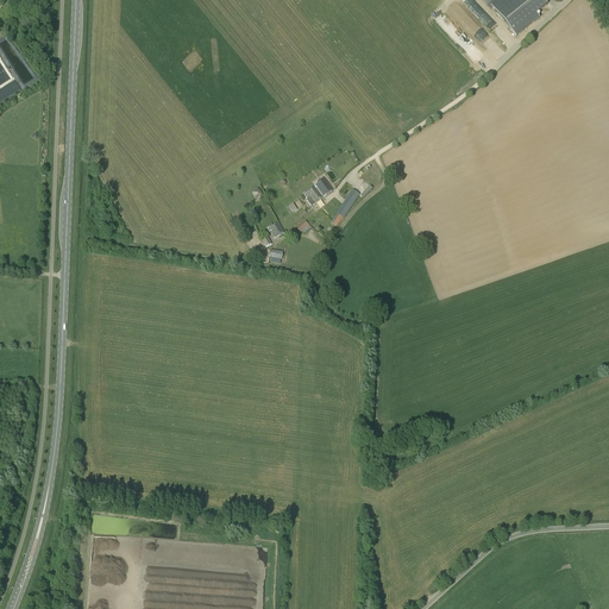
[(493,8),(502,0),(482,0),(490,10),(493,8)]
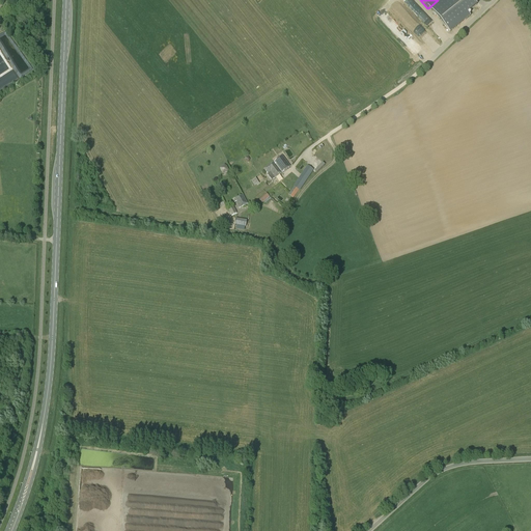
[(467,12),(477,5),(472,0),(438,0),(429,7),(443,23),(458,9),(467,19),(470,17),(467,12)]
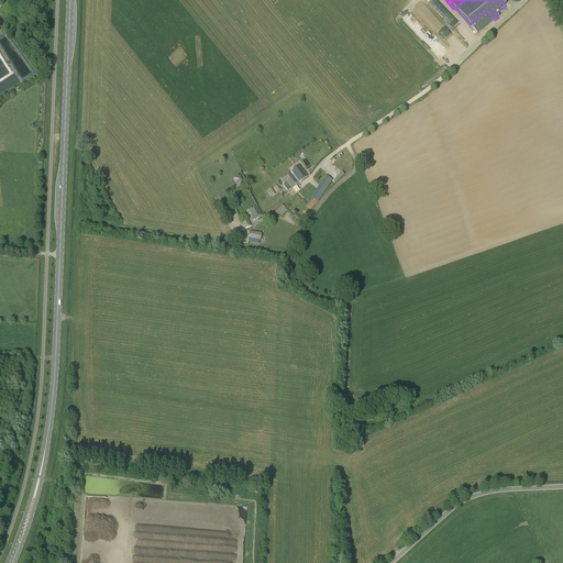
[(431,15),(423,4),(417,9),(424,19),(427,17),(428,18),(431,15)]
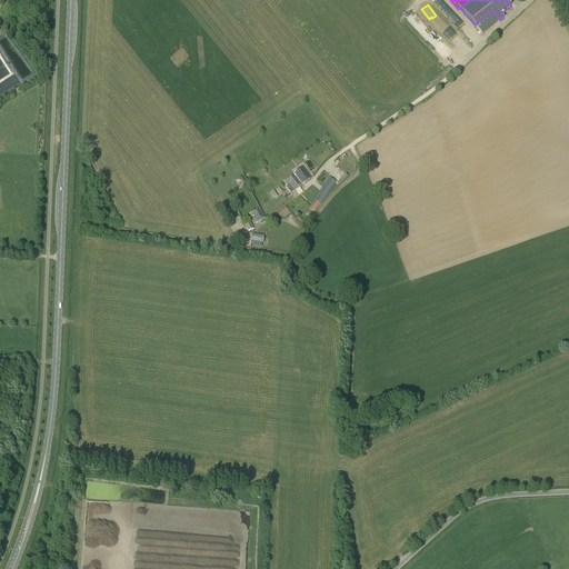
[(295,175),(302,186),(311,179),(302,168),(295,175)]
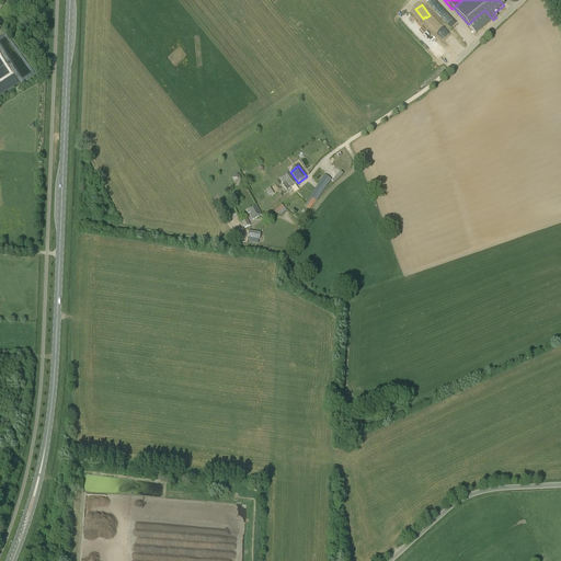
[(287,191),(298,183),(290,172),(279,180),(283,184),(282,184),(287,191)]
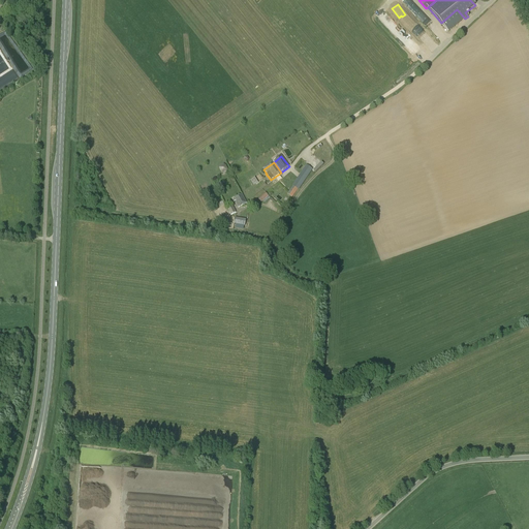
[(292,197),(307,175),(312,168),(308,165),(303,173),(287,194),(292,197)]
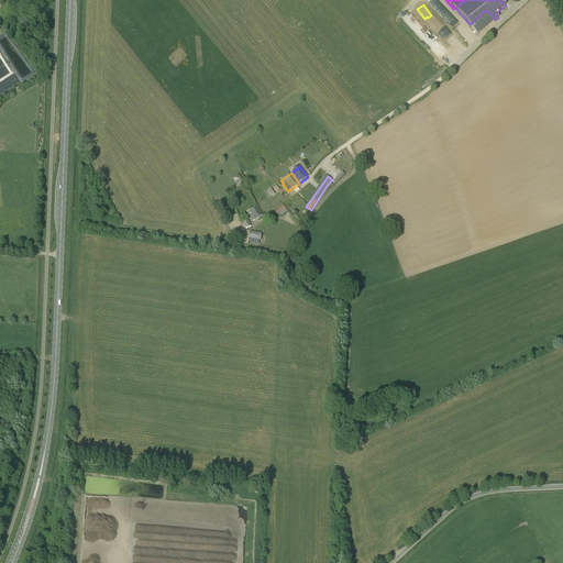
[(286,209),(283,206),(275,211),(278,216),(279,214),(286,209)]
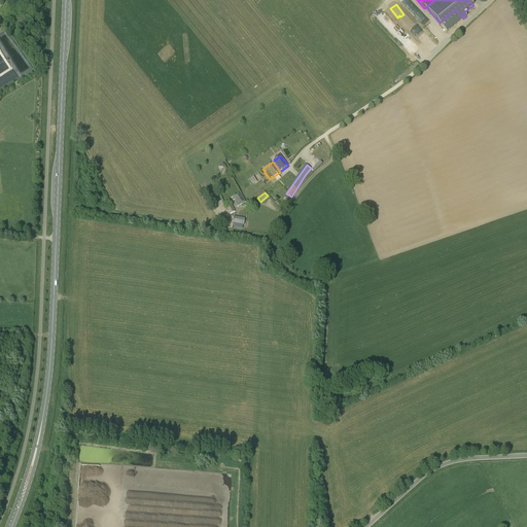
[(246,202),(242,194),(233,199),(233,200),(232,200),(233,202),(235,201),(238,207),(246,202)]
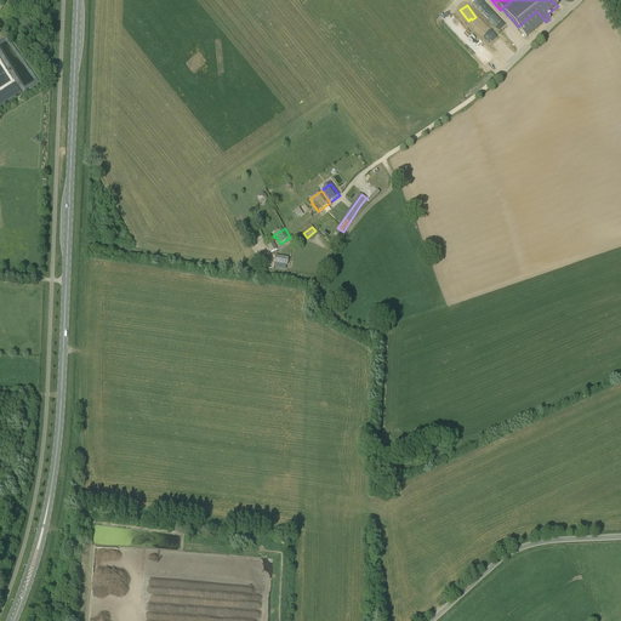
[(288,266),(289,257),(275,256),(274,263),(288,266)]
